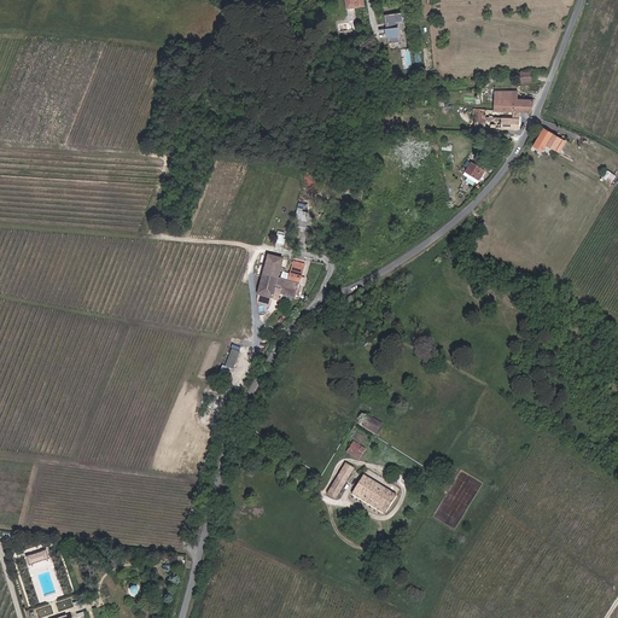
[(397,15),(385,16),(386,23),(389,23),(389,24),(386,24),(390,44),(401,42),(398,22),(397,15)]
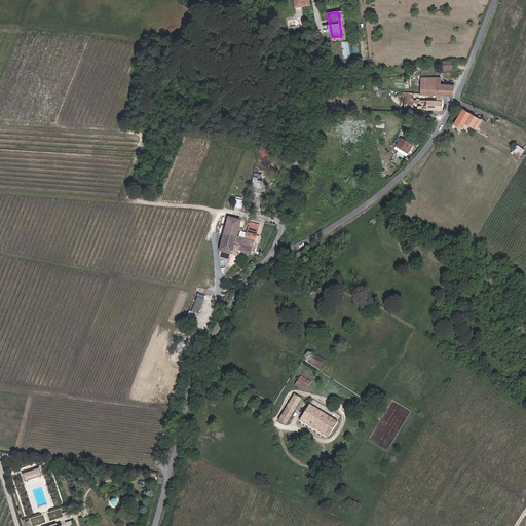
[(344,58),(351,57),(349,41),(342,42),(344,58)]
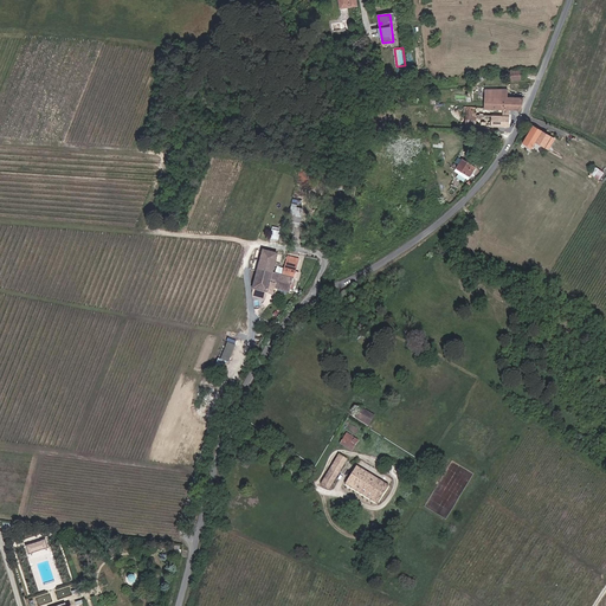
[(505,91),(483,91),(483,110),(502,110),(510,110),(520,110),(522,101),(505,102),(505,91)]
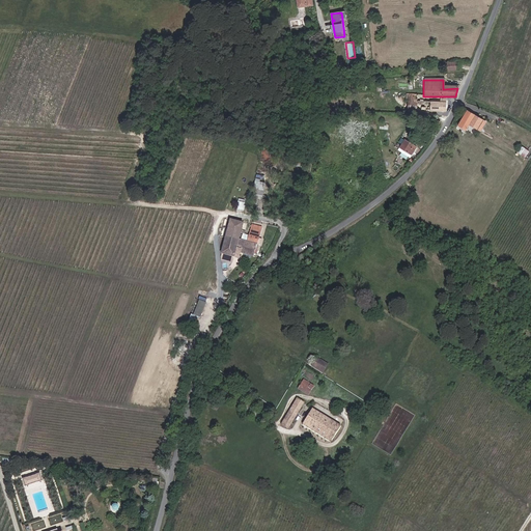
[(415,96),(410,96),(410,112),(447,112),(447,96),(440,96),(440,102),(415,102),(415,96)]
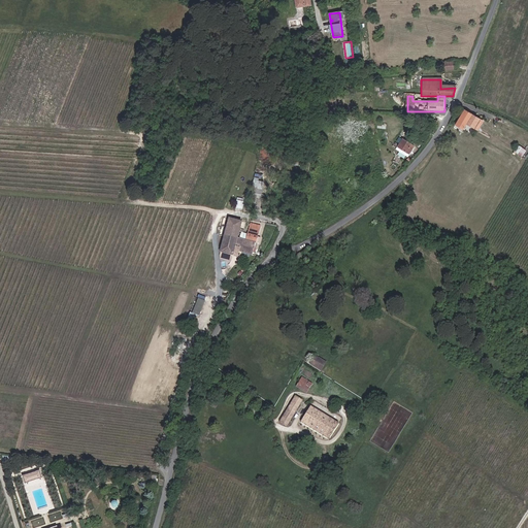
[(475,128),(482,120),(466,110),(458,125),(467,130),(470,125),(475,128)]
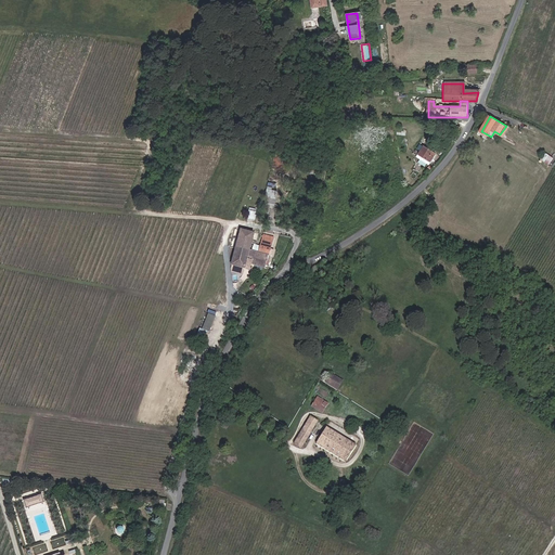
[(500,134),(505,138),(511,128),(506,126),(500,134)]
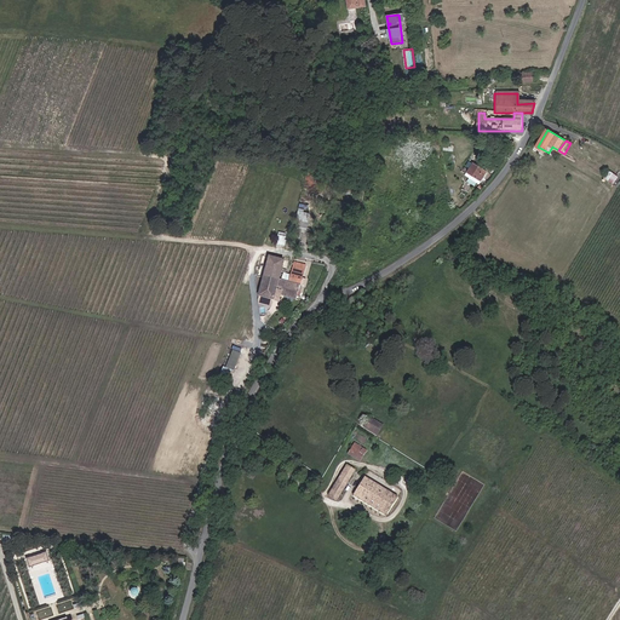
[(482,172),(471,165),(466,173),(481,183),(488,172),(484,170),(482,172)]
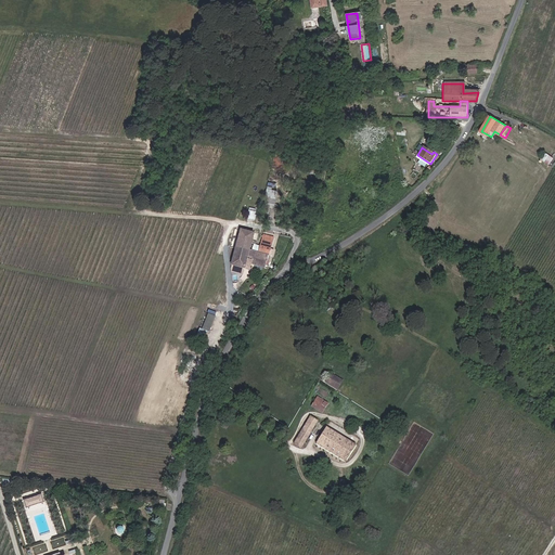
[(542,159),(551,165),(554,157),(546,152),(542,159)]
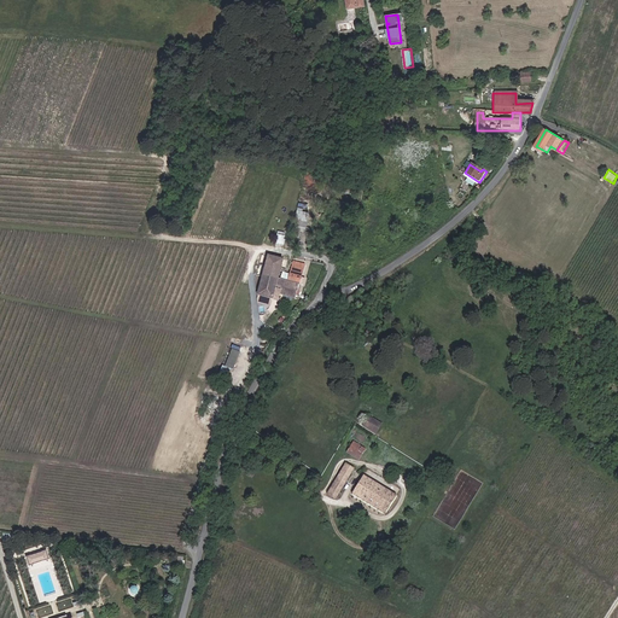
[(310,222),(298,220),(296,233),(308,234),(310,222)]
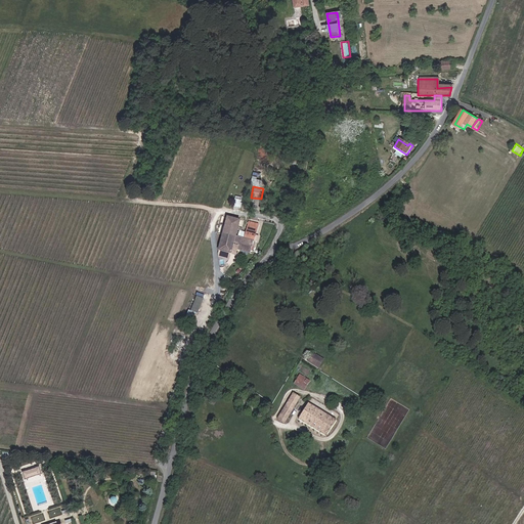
[(157,222),(177,225),(178,213),(158,211),(157,222)]
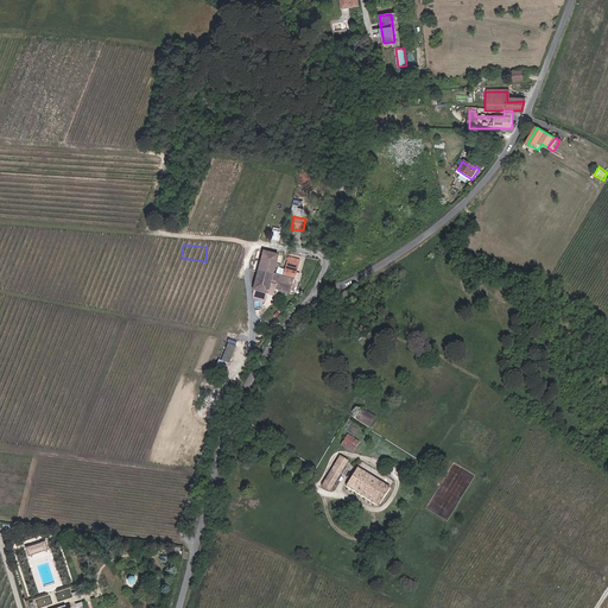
[(285,280),(289,268),(291,260),(267,254),(263,274),(282,280),(285,280)]
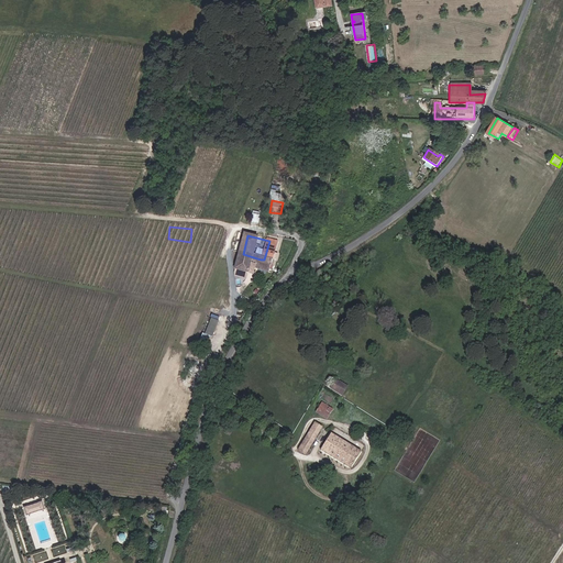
[(267,249),(278,251),(279,243),(269,241),(267,249)]
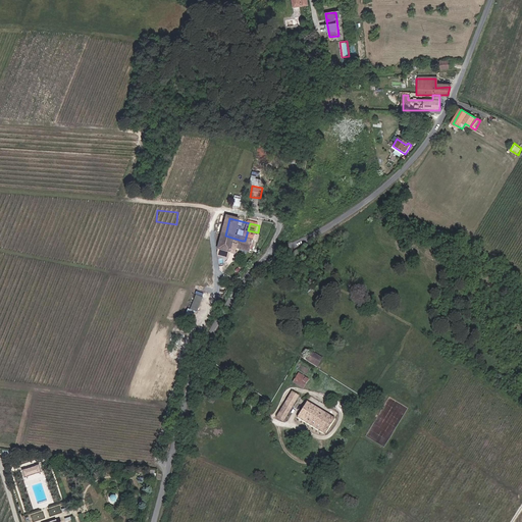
[(239,251),(253,254),(255,242),(258,243),(259,238),(257,237),(258,232),(248,230),(245,241),(242,241),(240,248),(239,251)]
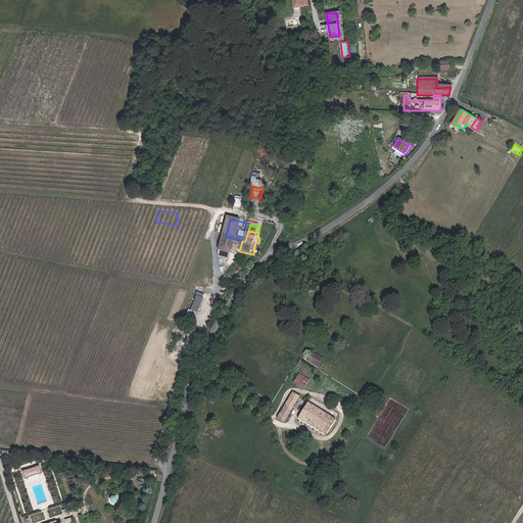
[(236,247),(240,248),(242,241),(226,236),(223,250),(234,254),(236,247)]
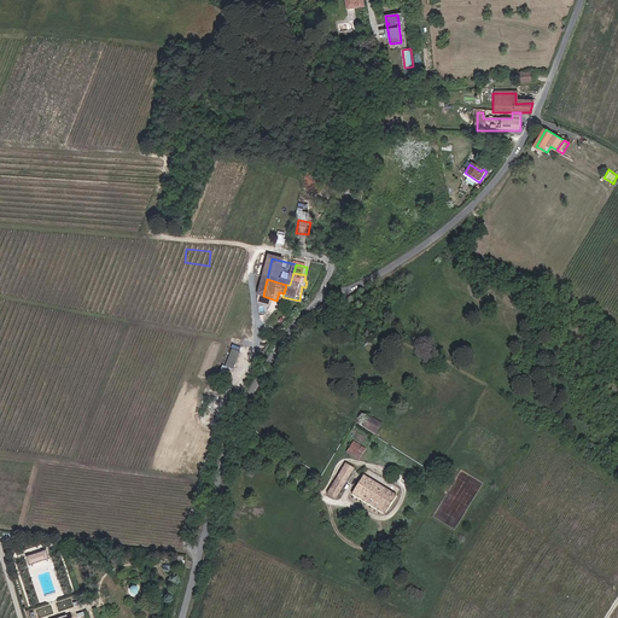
[(232,378),(243,348),(235,345),(228,366),(225,365),(221,374),(232,378)]
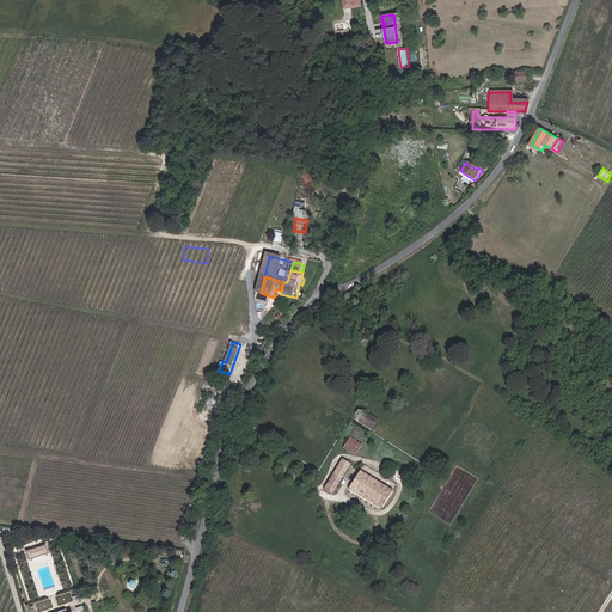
[(361,422),(374,430),(380,420),(368,411),(361,422)]
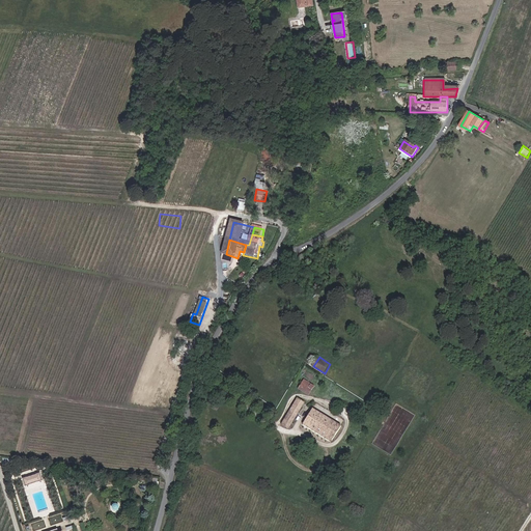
[(291,384),(301,390),(306,381),(303,379),(301,382),(295,379),(291,384)]
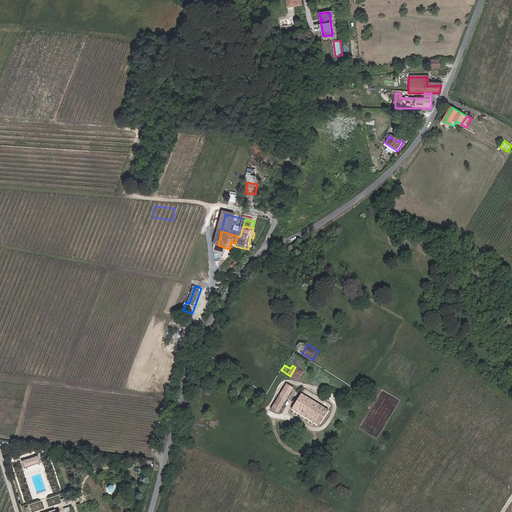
[(266,405),(273,408),(287,385),(280,381),(266,405)]
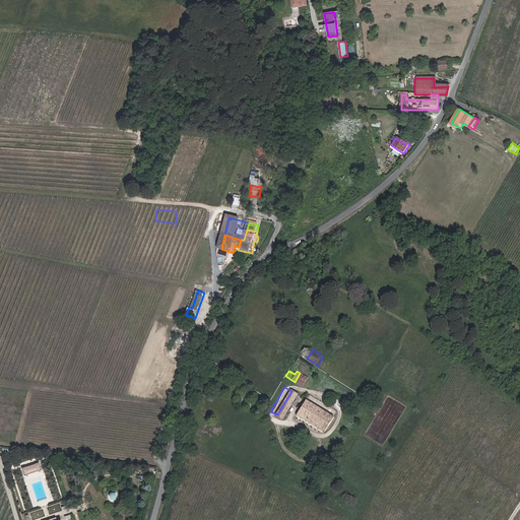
[(318,428),(327,412),(300,397),(289,411),(318,428)]
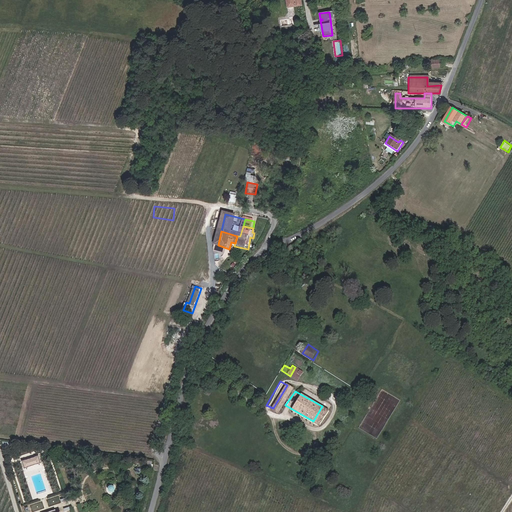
[(38,456),(20,461),(22,469),(40,464),(38,456)]
